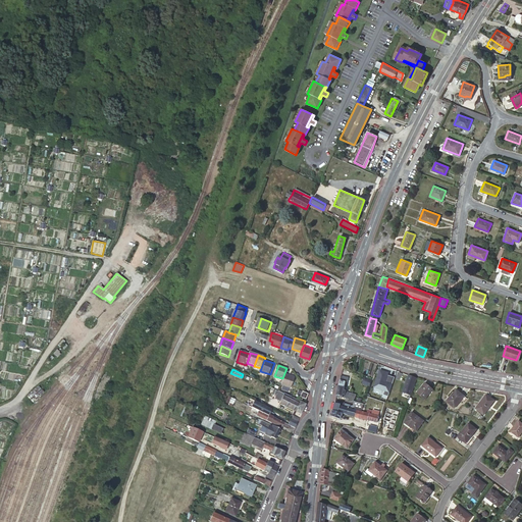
[(282,378),(280,383),(291,387),(294,376),(284,373),(282,378)]
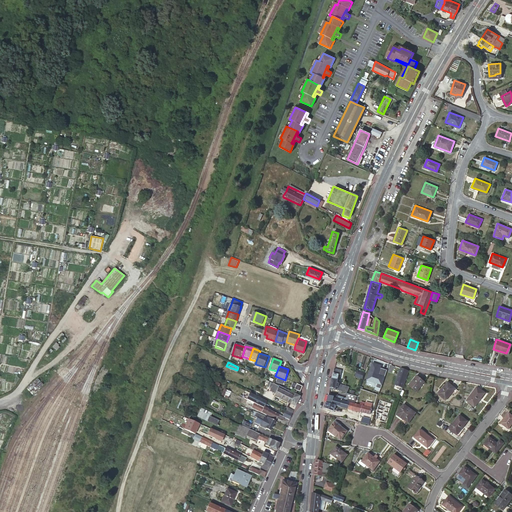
[(339,388),(347,390),(348,387),(339,384),(340,378),(338,378),(339,372),(341,372),(341,368),(335,366),(333,376),(330,386),(337,387),(339,388)]
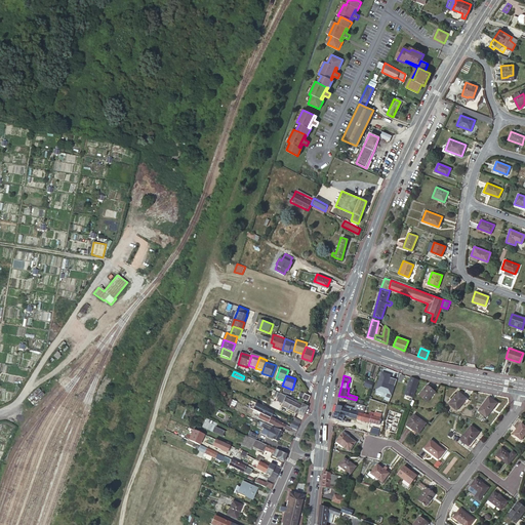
[(418,379),(410,376),(405,393),(413,397),(418,379)]
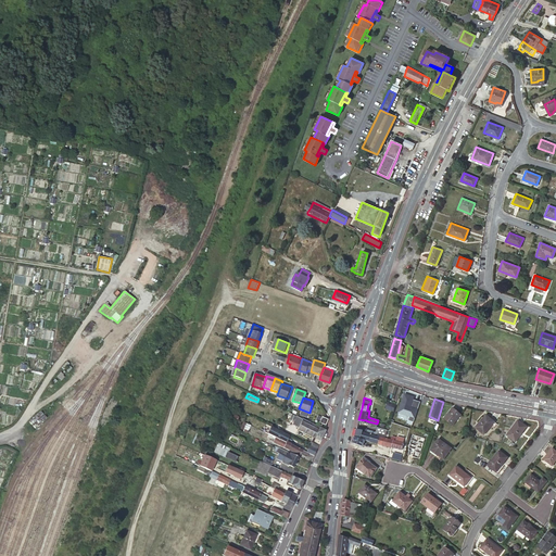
[(389,401),(387,407),(395,409),(397,404),(389,401)]
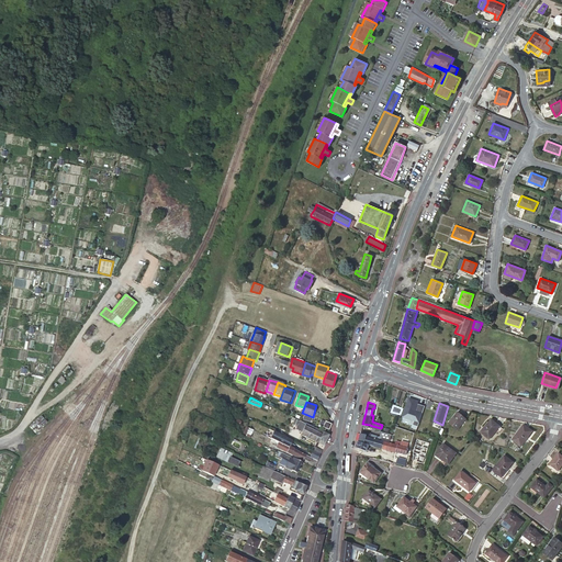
[(465,418),(458,412),(449,423),(457,429),(465,418)]
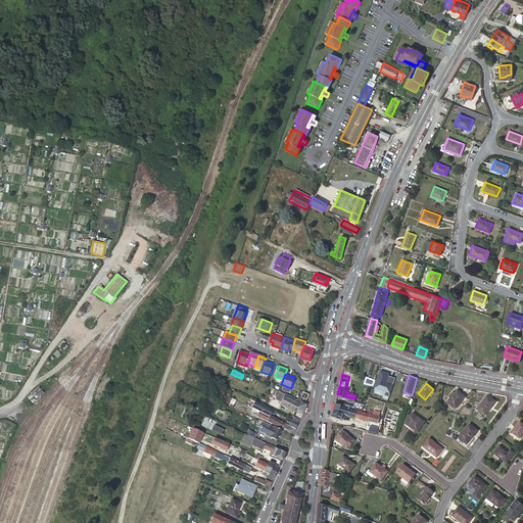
[(277,389),(268,385),(267,389),(276,393),(277,389)]
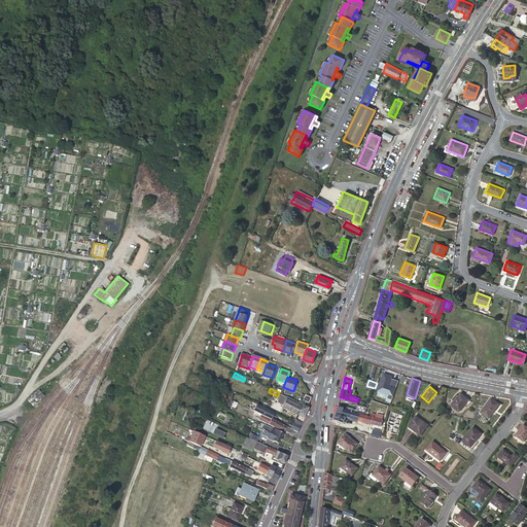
[(458,411),(467,399),(460,393),(450,405),(458,411)]
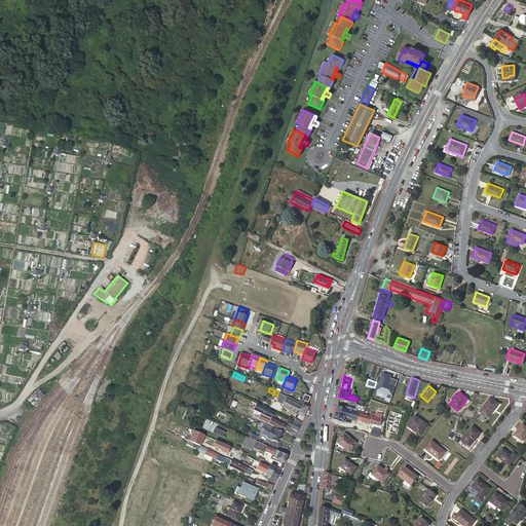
[(300,407),(302,403),(284,393),(279,404),(298,412),(300,407)]
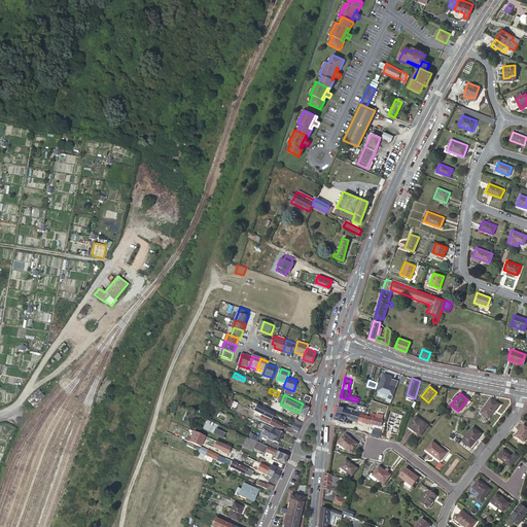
[(499,403),(491,397),(480,412),(488,418),(499,403)]
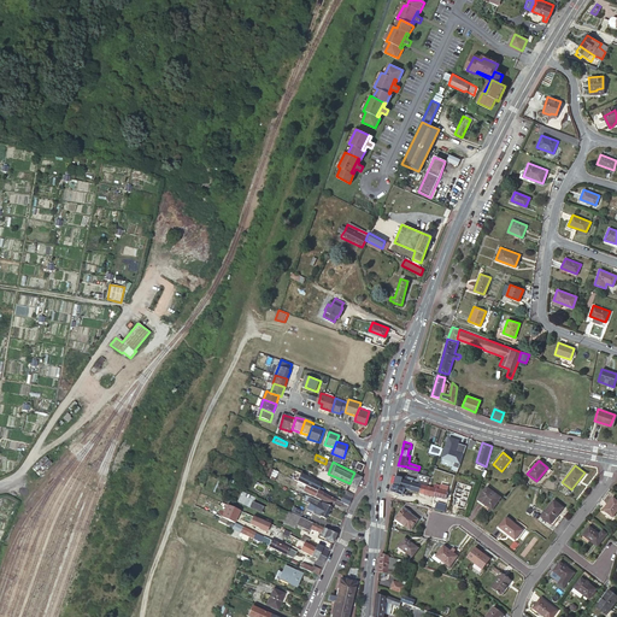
[(317,489),(318,487),(319,485),(318,483),(319,480),(300,471),(297,480),(300,481),(305,483),(312,487),(317,489)]
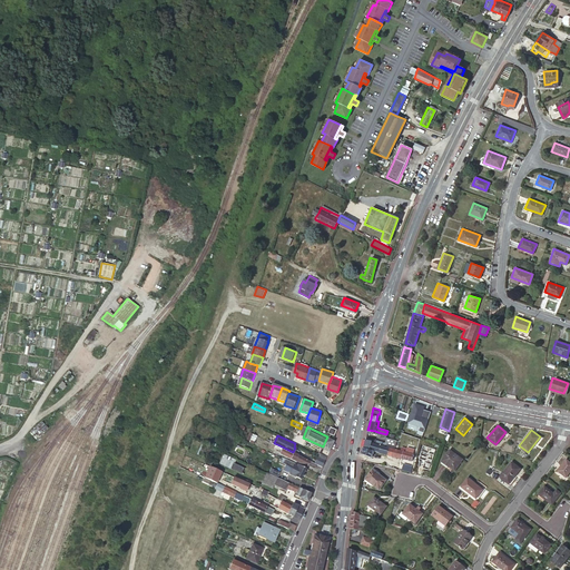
[(374,449),(387,453),(390,446),(389,445),(381,443),(372,441),(372,440),(366,438),(364,446),(374,449)]
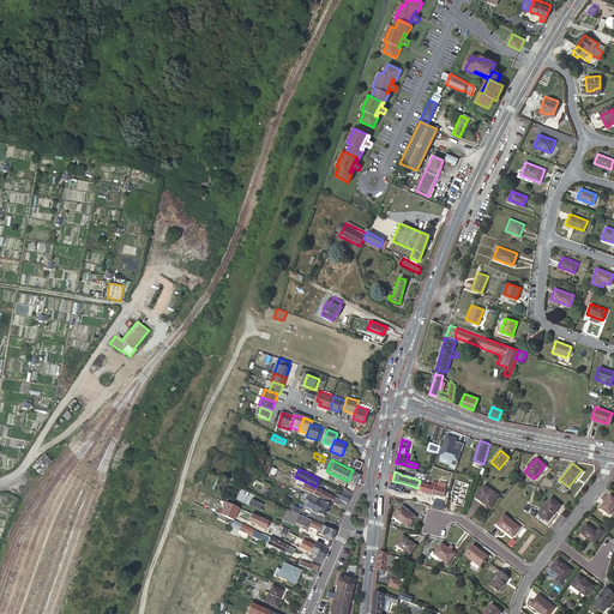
[(311,485),(304,481),(301,485),(300,486),(313,492),(314,491),(315,487),(311,485)]
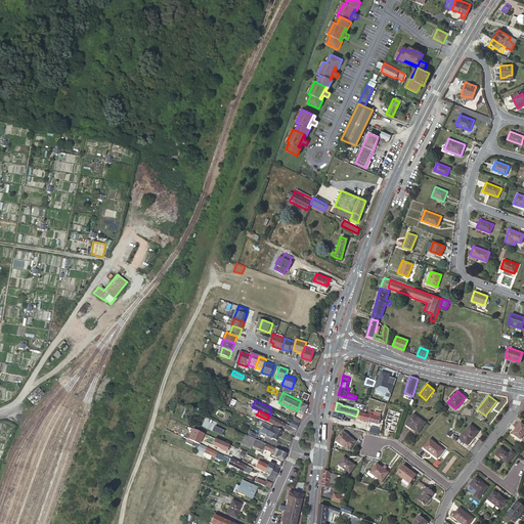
[(334,416),(337,418),(342,419),(344,412),(335,410),(334,416)]
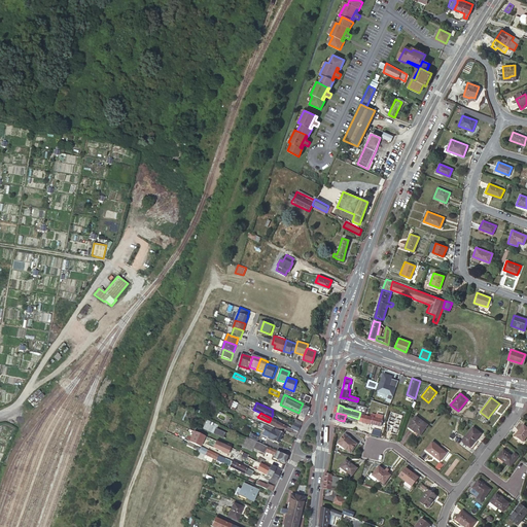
[(358,419),(371,422),(381,425),(382,419),(383,415),(377,413),(377,417),(365,414),(360,413),(358,419)]
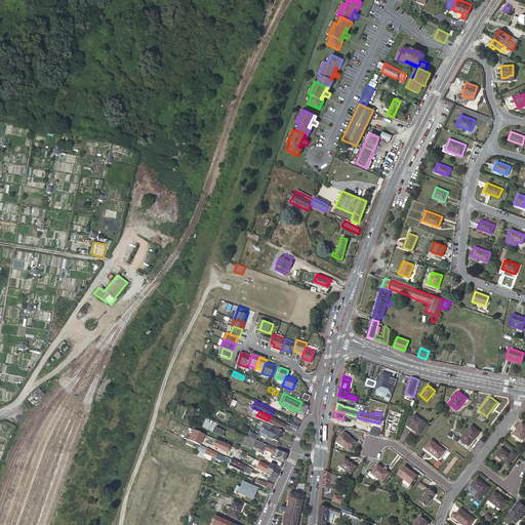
[(414,414),(407,425),(418,433),(426,423),(414,414)]
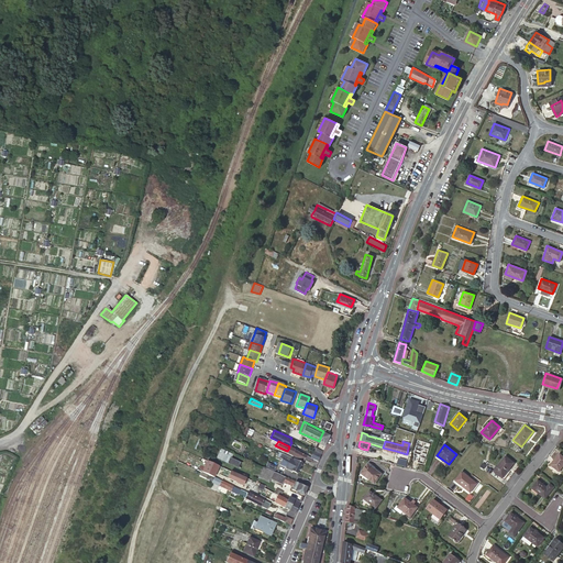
[(219,445),(214,455),(225,461),(227,461),(236,465),(240,460),(230,455),(231,452),(219,445)]
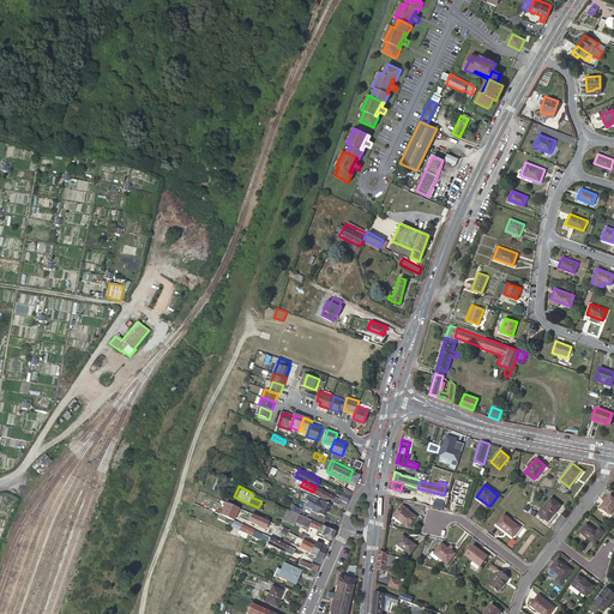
[(339,503),(341,498),(321,488),(319,493),(318,494),(329,499),(330,498),(339,503)]
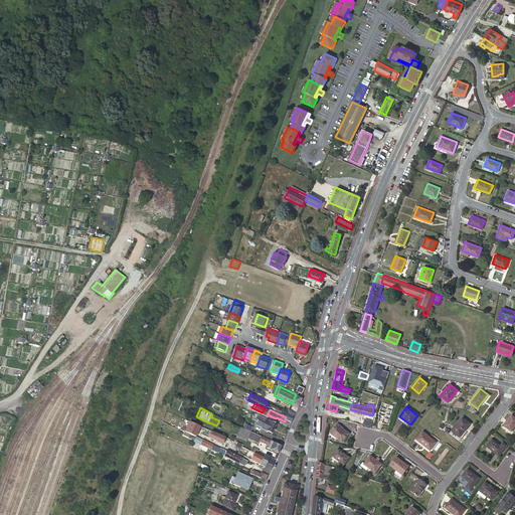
[(254,411),(253,415),(262,418),(267,421),(265,426),(264,427),(269,431),(269,430),(273,432),(278,421),(272,419),(254,411)]
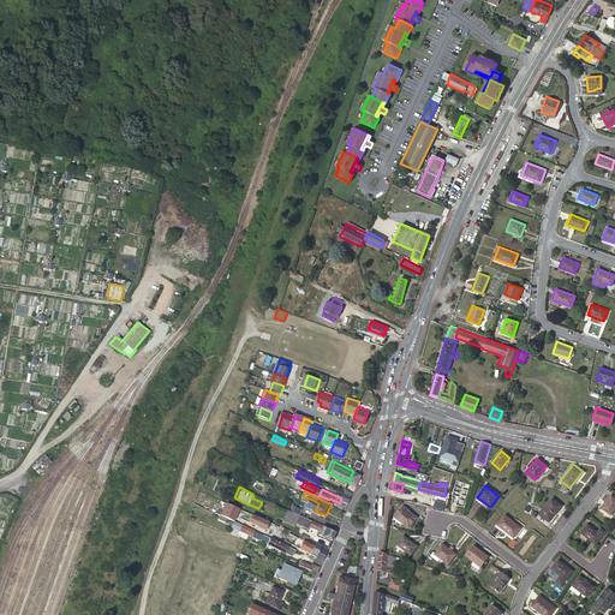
[(614,497),(610,495),(602,507),(610,514),(614,507),(614,497)]
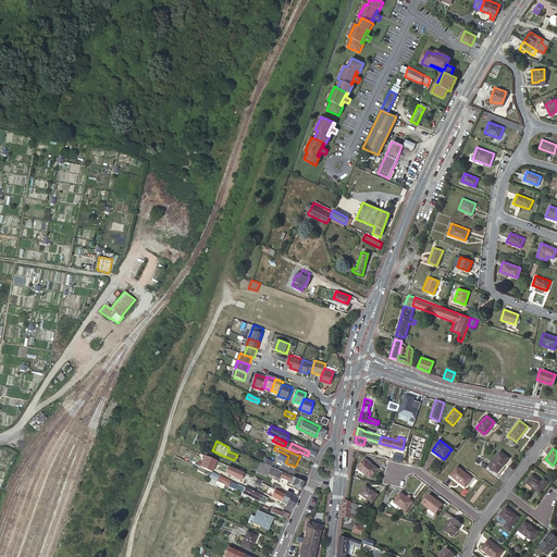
[(499,452),(489,466),(496,472),(508,458),(499,452)]
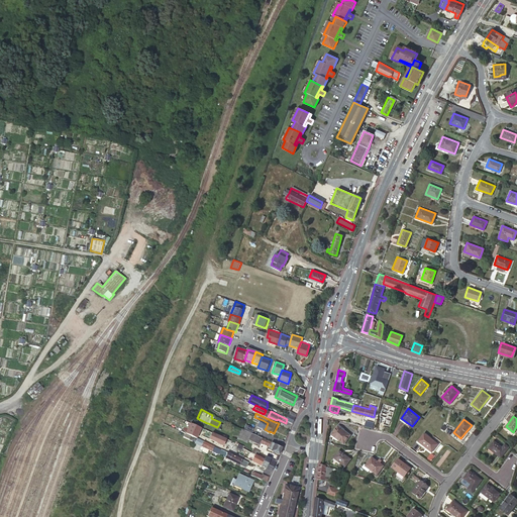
[(200,426),(189,421),(185,431),(195,436),(198,430),(200,426)]
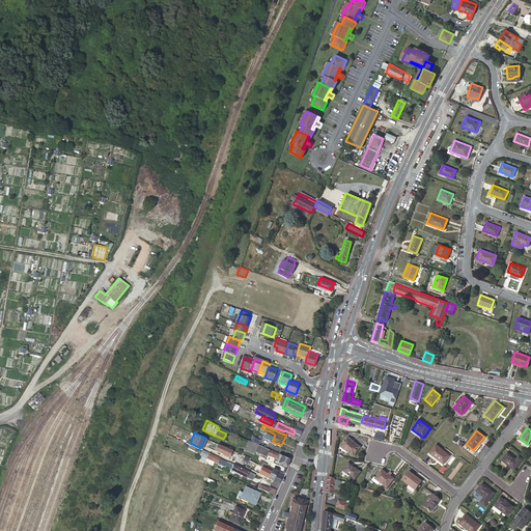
[(360,445),(347,436),(341,445),(354,453),(360,445)]
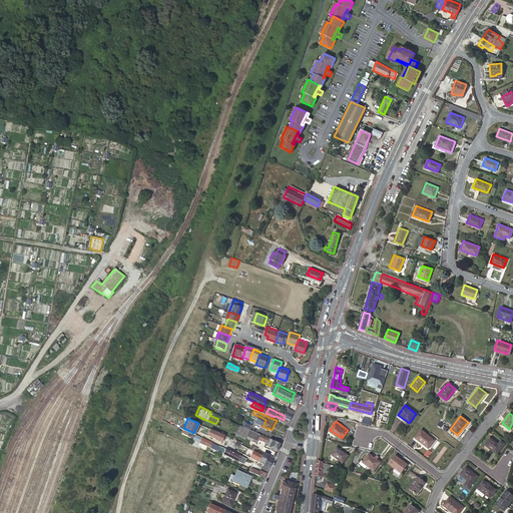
[(245,427),(238,423),(234,433),(243,437),(244,434),(257,440),(258,437),(260,433),(245,427)]
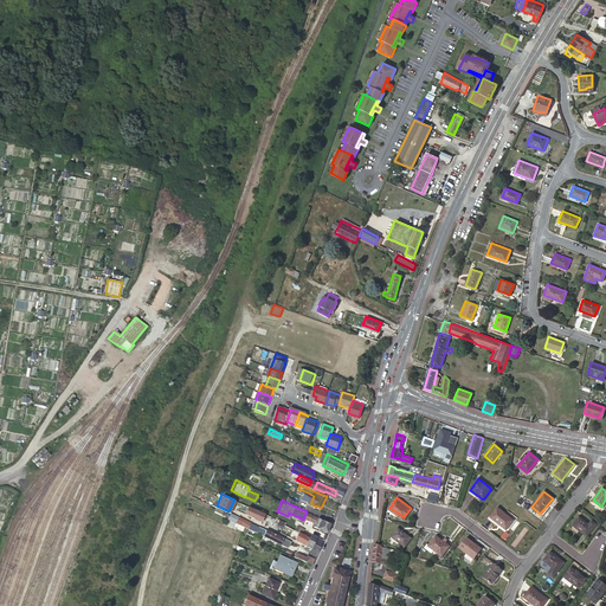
[(260,521),(264,514),(247,505),(244,513),(253,517),(252,517),(260,521)]
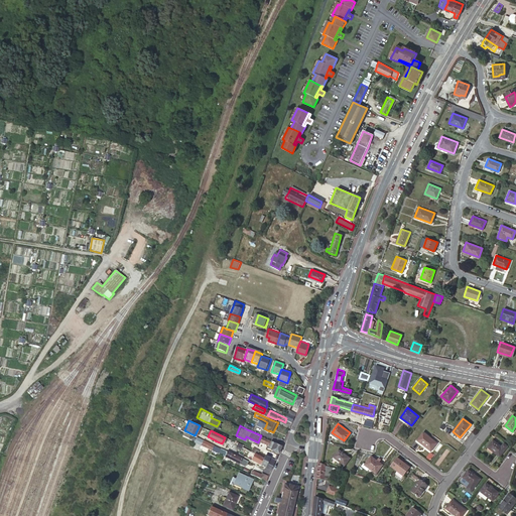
[(423,432),(417,440),(430,450),(436,442),(423,432)]
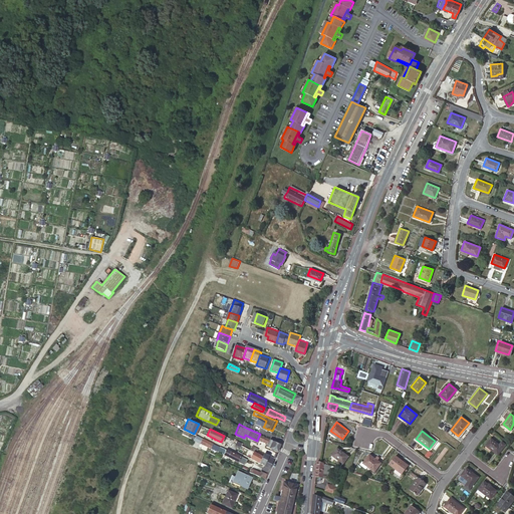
[(262,439),(267,442),(269,438),(260,434),(258,438),(261,440),(262,439)]
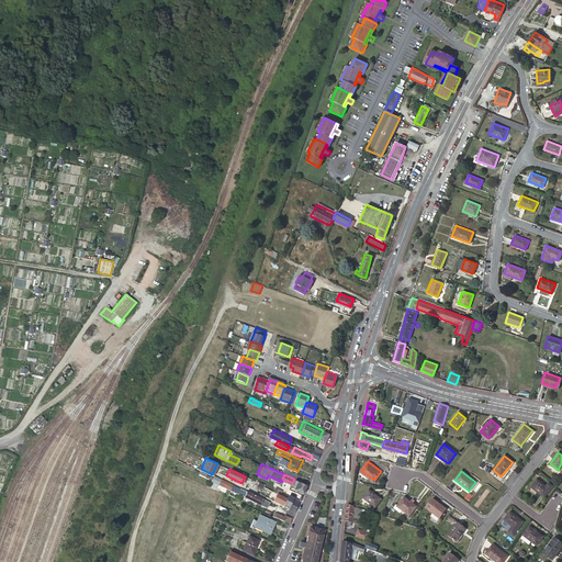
[(232,484),(214,475),(212,481),(229,490),(231,489),(232,484)]
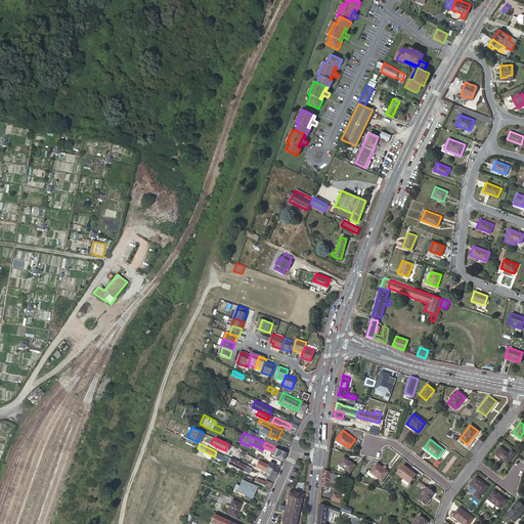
[(271,453),(282,459),(286,451),(280,449),(274,446),(272,450),(271,453)]
